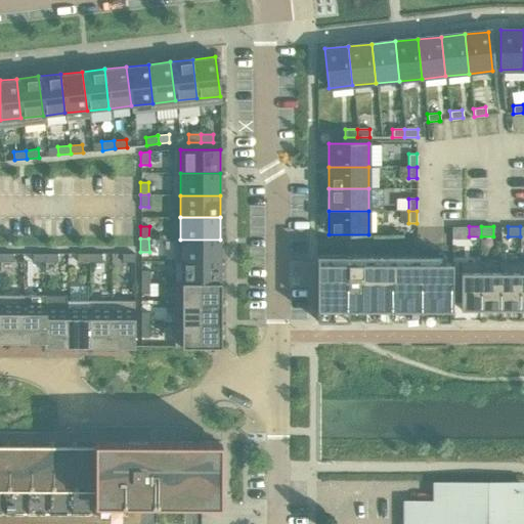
[(180,239),(180,261),(219,261),(220,239),(180,239)]
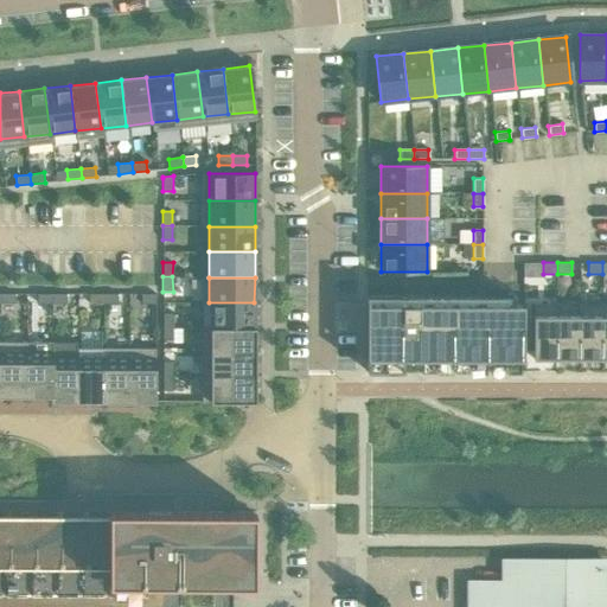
[(13,294),(0,293),(0,302),(13,304),(13,294)]
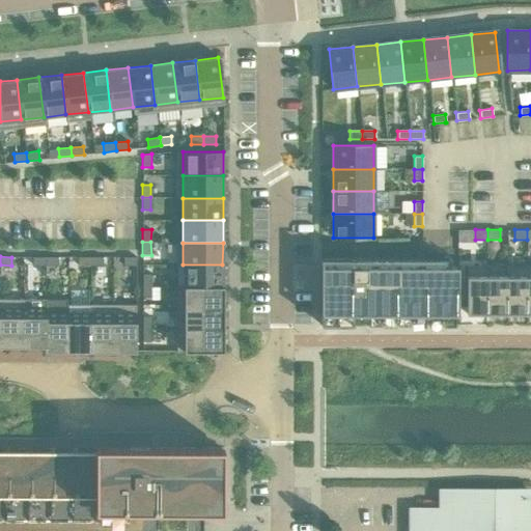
[(44,257),(31,257),(31,266),(44,266),(44,257)]
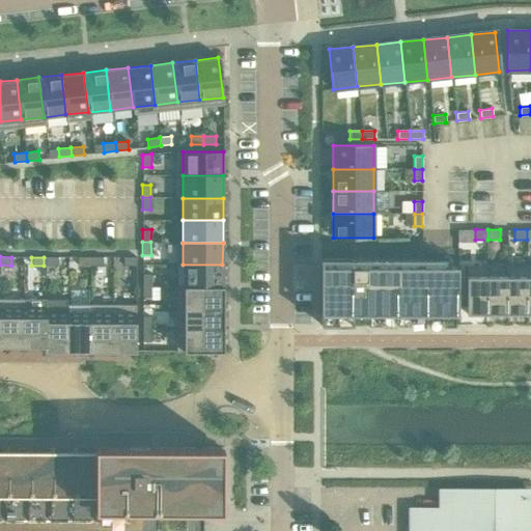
[(56,257),(44,257),(44,266),(56,266),(56,257)]
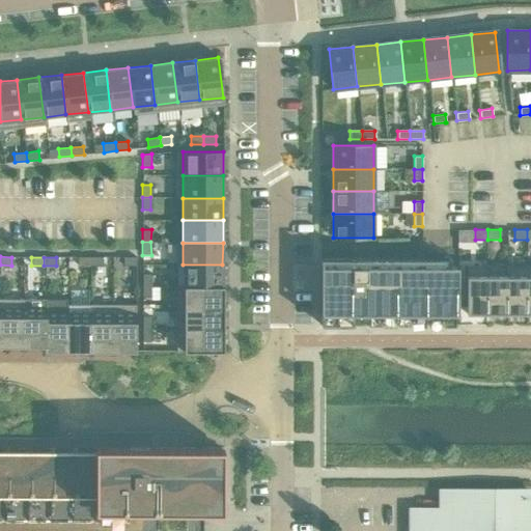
[(89,257),(77,257),(77,266),(89,266),(89,257)]
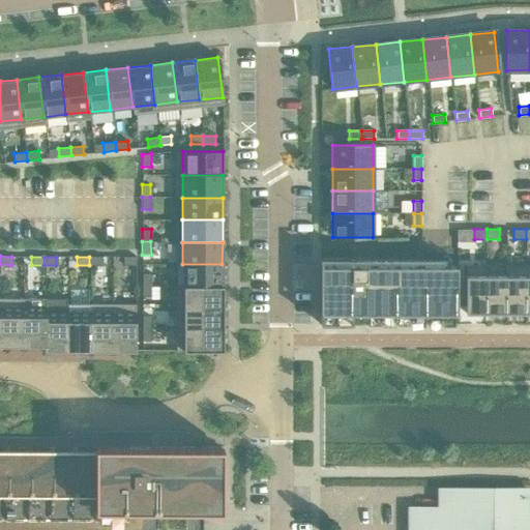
[(101,257),(89,257),(89,265),(101,265),(101,257)]
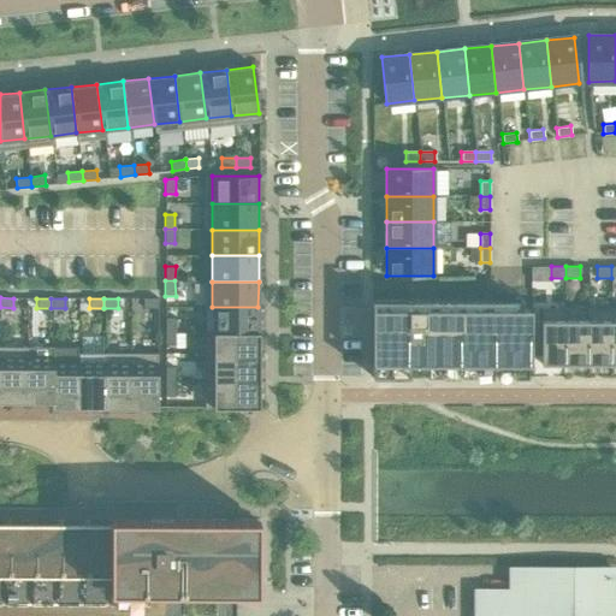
[(157,298),(142,298),(142,308),(157,308),(157,298)]
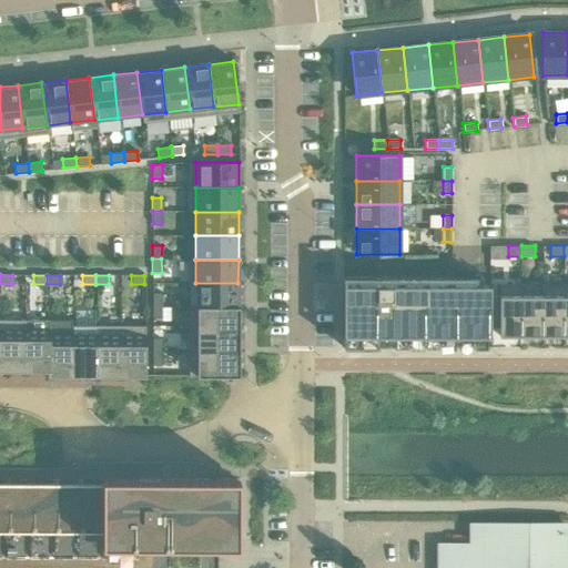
[(377,276),(343,276),(343,347),(377,347),(377,336),(391,336),(394,336),(407,336),(409,336),(423,336),(426,336),(439,336),(440,336),(455,336),(458,336),(472,336),(473,336),(486,336),(489,336),(489,284),(377,284),(377,276)]
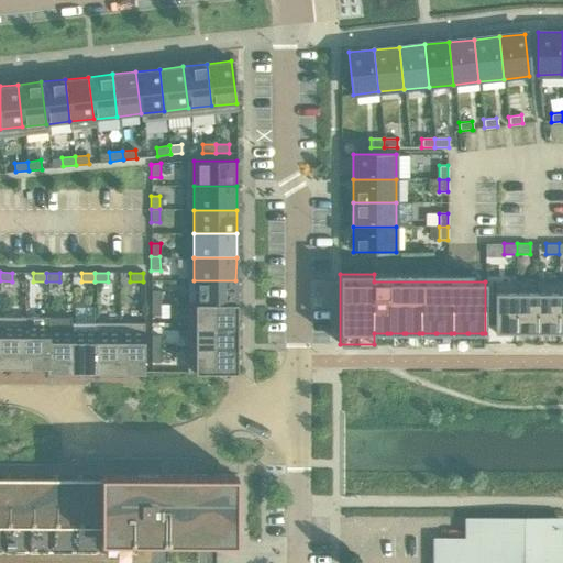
[(194,280),(194,305),(236,305),(235,280),(194,280)]
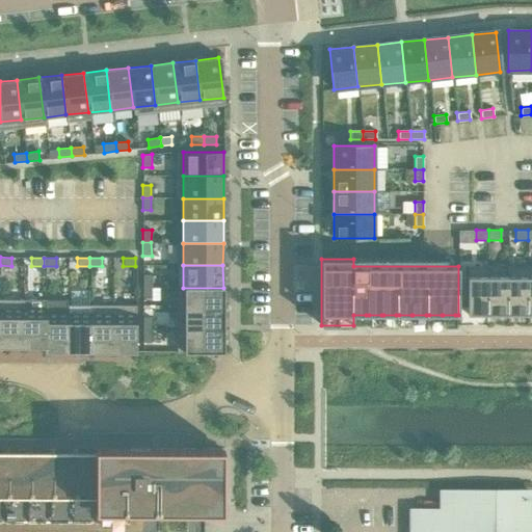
[(489,266),(467,266),(468,315),(488,315),(488,276),(489,276),(489,266)]
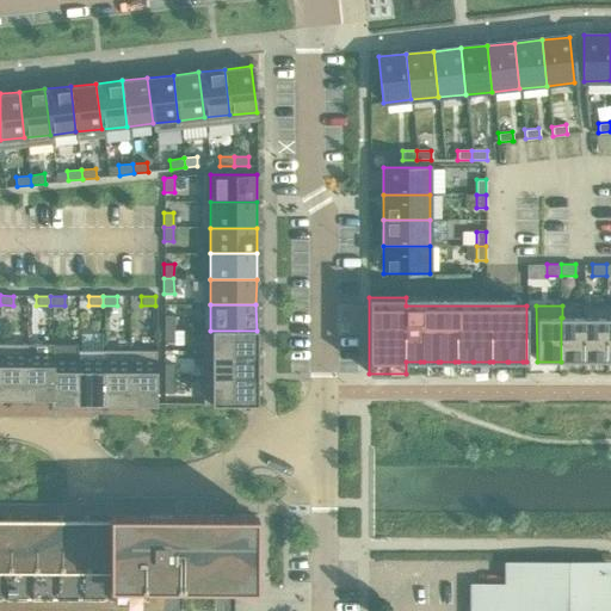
[(606,306),(582,306),(582,318),(584,318),(584,362),(606,362),(606,306)]
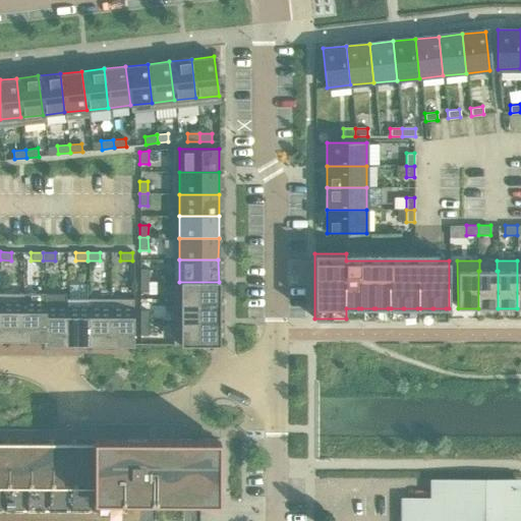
[(149,281),(149,269),(139,270),(139,281),(149,281)]
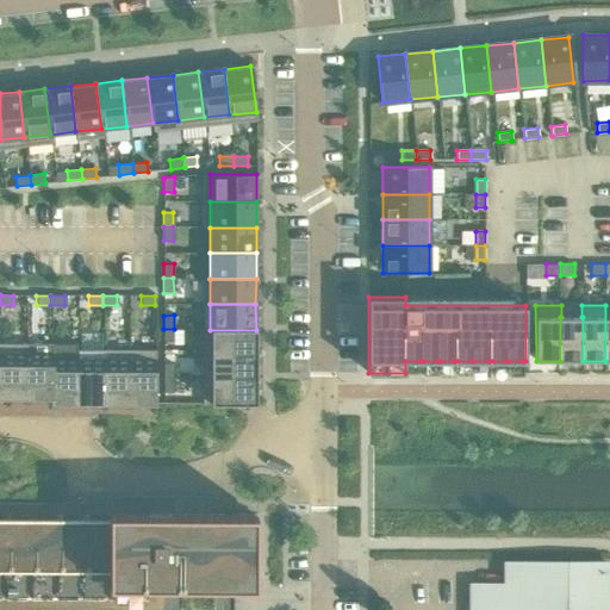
[(561,317),(560,317),(560,361),(583,361),(583,317),(582,317),(561,317)]
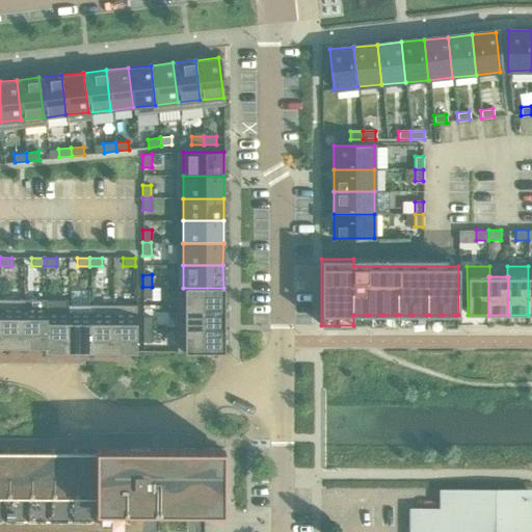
[(151,299),(152,287),(142,287),(142,299),(151,299)]
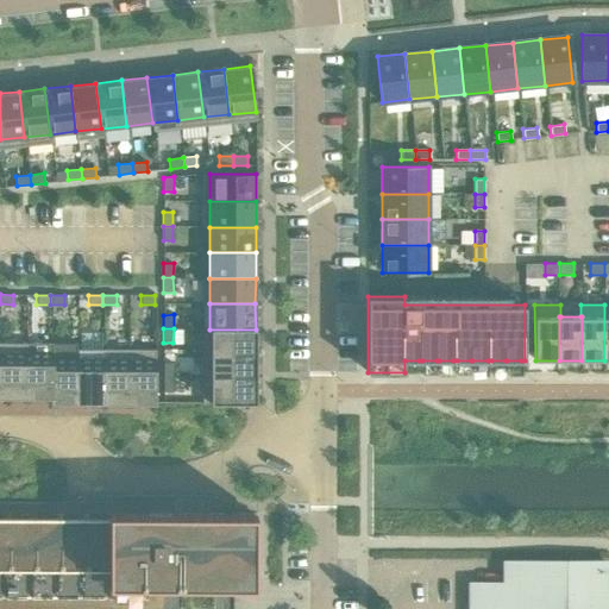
[(209,330),(209,353),(256,353),(256,330),(209,330)]
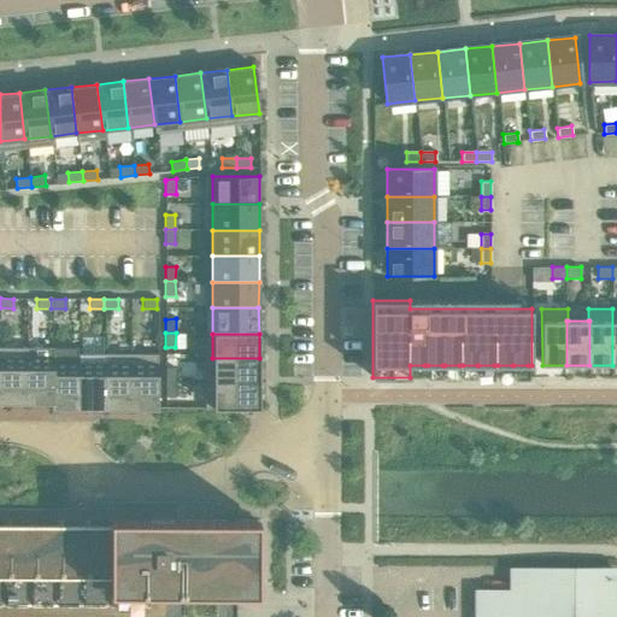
[(25,357),(0,356),(0,403),(25,403),(25,357)]
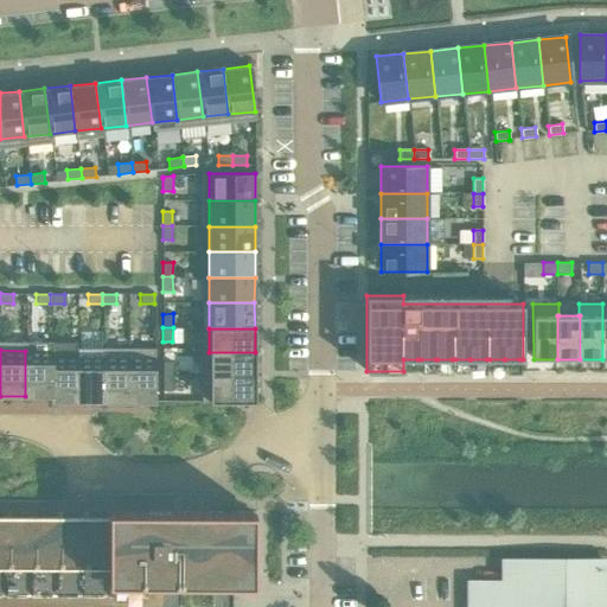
[(52,351),(25,351),(25,396),(49,396),(50,396),(50,357),(52,357),(52,351)]
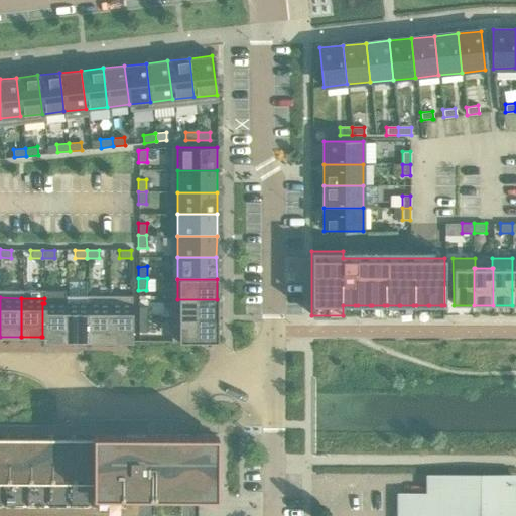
[(177,299),(177,320),(217,320),(217,299),(177,299)]
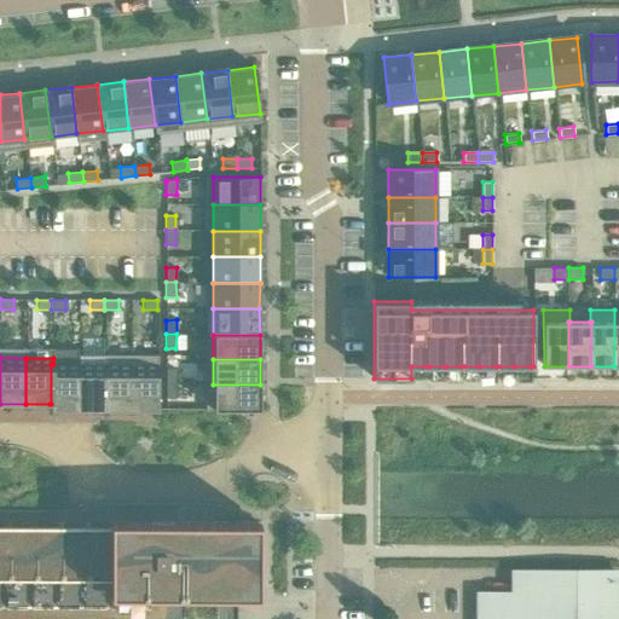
[(77,364),(53,364),(51,364),(51,404),(50,404),(50,410),(77,410),(77,364)]
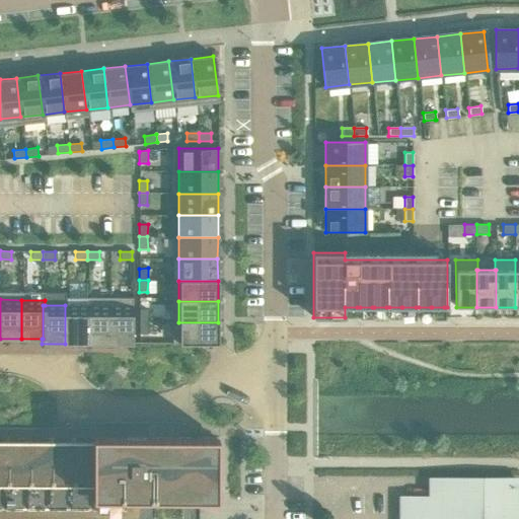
[(87,305),(65,305),(65,344),(87,344),(87,305)]
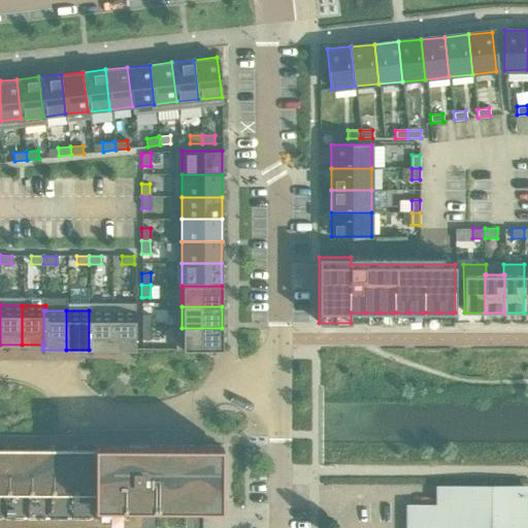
[(110,310),(89,310),(89,350),(110,350),(110,310)]
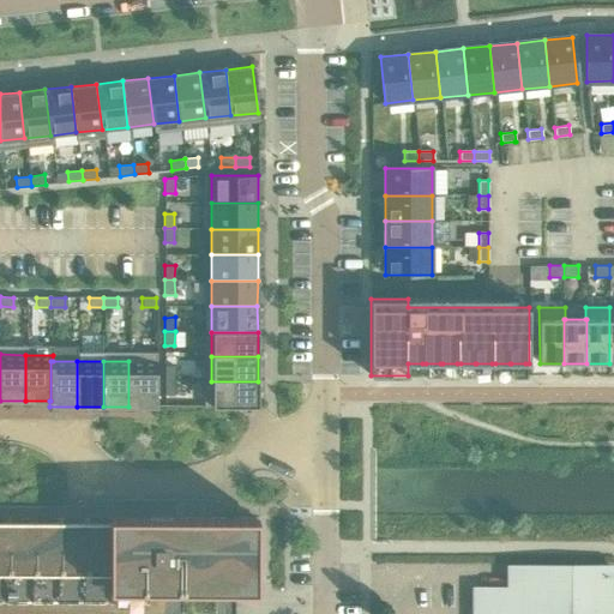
[(156,361),(128,361),(128,407),(156,407),(156,361)]
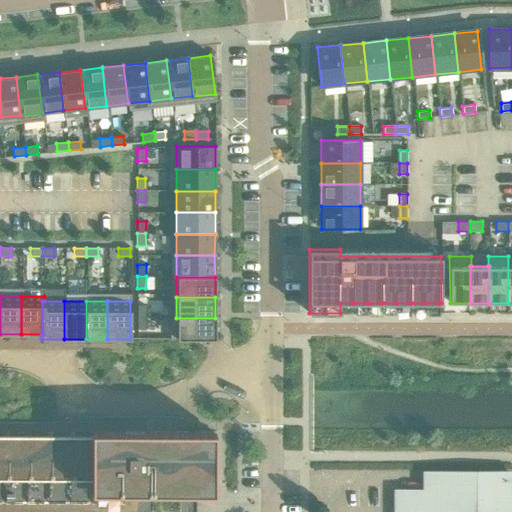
[(146,317),(146,305),(137,305),(137,317),(146,317)]
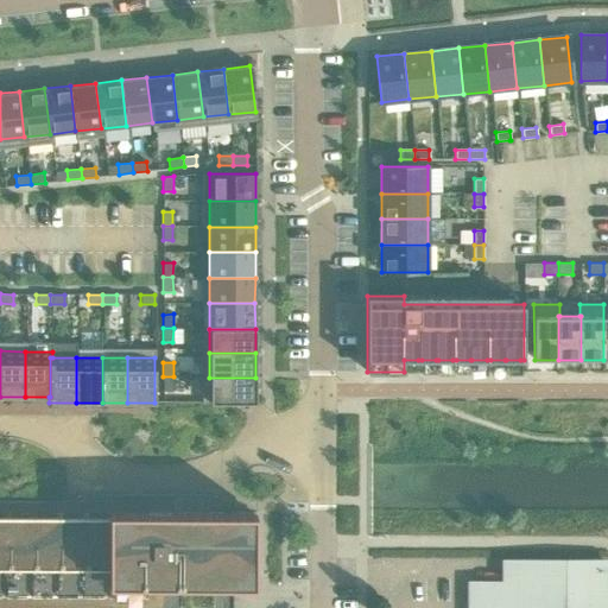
[(173,391),(173,377),(163,377),(163,391),(173,391)]
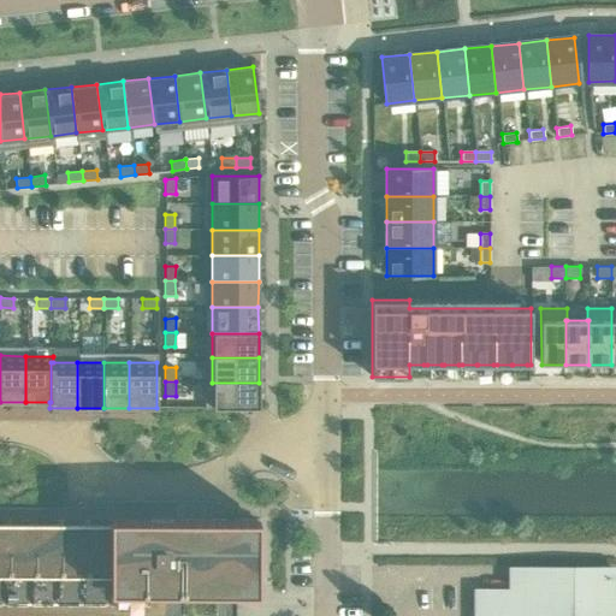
[(212,383),(212,408),(259,408),(259,383),(212,383)]
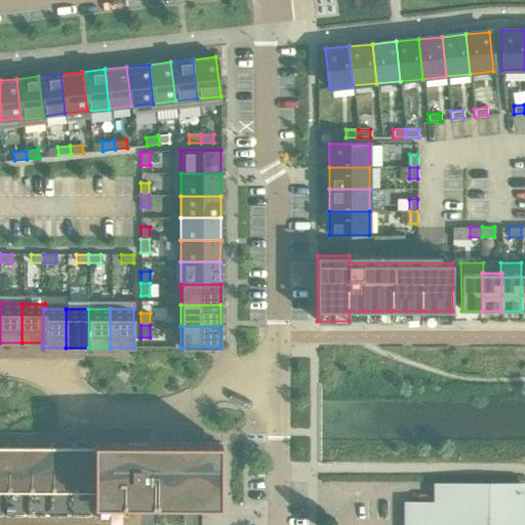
[(0,524),(220,524),(220,520),(220,442),(156,442),(0,442),(0,524)]
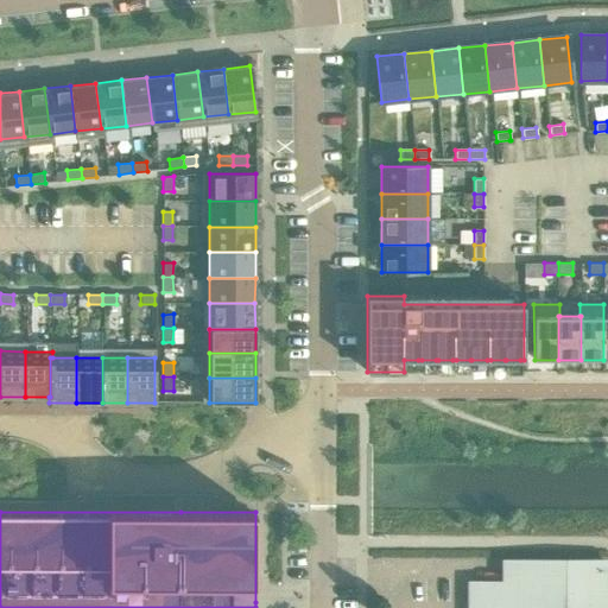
[(607,607),(607,564),(521,564),(521,586),(467,586),(467,607),(607,607)]
